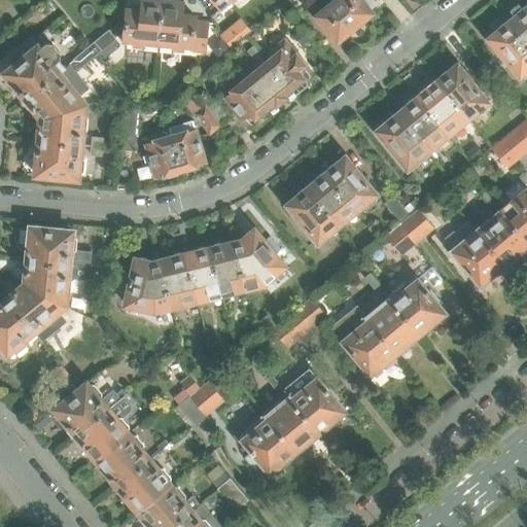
[(159,44),(163,2),(160,2),(159,0),(146,0),(147,1),(142,0),(141,12),(127,11),(124,44),(143,46),(144,43),(159,44)]
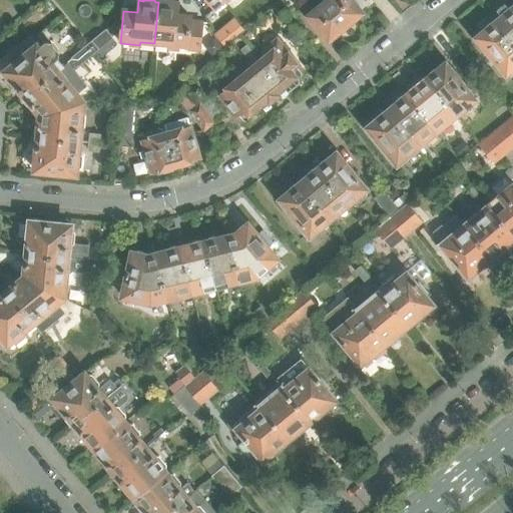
[(199,50),(202,23),(190,21),(190,17),(176,16),(178,4),(173,4),(173,0),(160,0),(160,2),(158,2),(154,43),(167,44),(167,47),(183,49),(183,52),(188,52),(188,49),(199,50)]
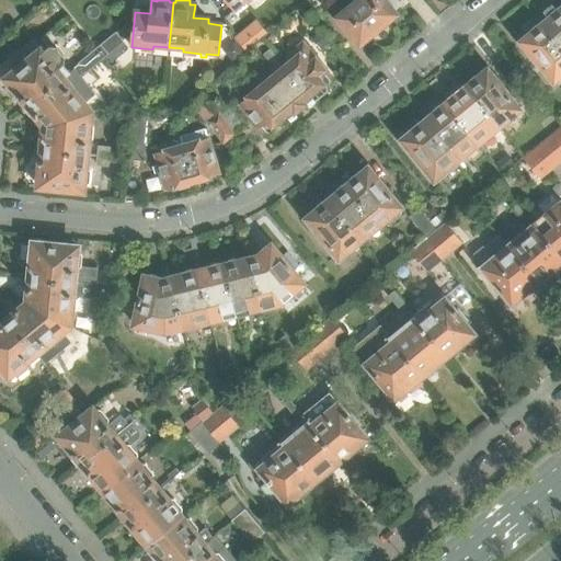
[(225,0),(233,10),(244,0),(225,0)]
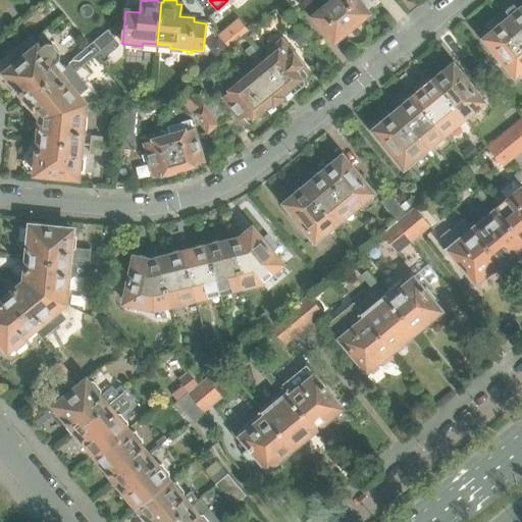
[(363,16),(368,12),(366,10),(373,4),(369,0),(333,0),(315,15),(335,40),(340,36),(343,35),(347,32),(348,30),(355,22),(358,22),(362,18),(363,16)]
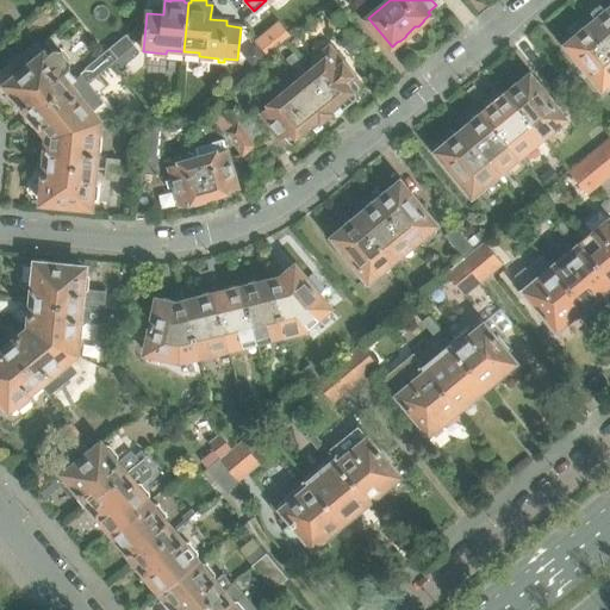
[(609,10),(607,11),(603,11),(598,14),(598,19),(587,27),(609,54),(609,10)]
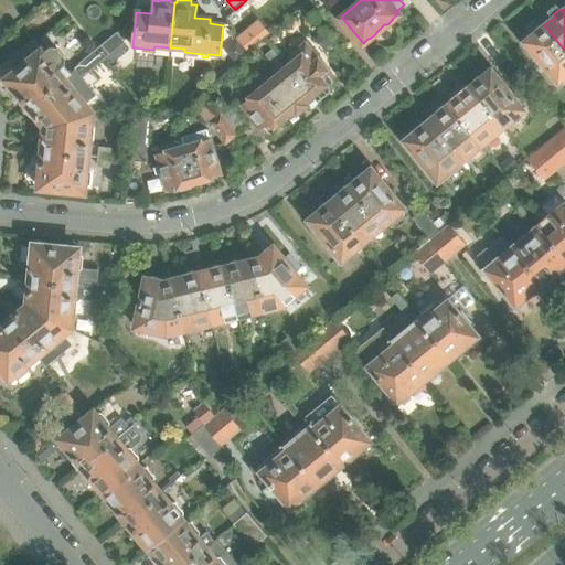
[(564,75),(564,50),(544,25),(542,27),(539,25),(534,30),(534,33),(524,42),(557,82),(564,75)]
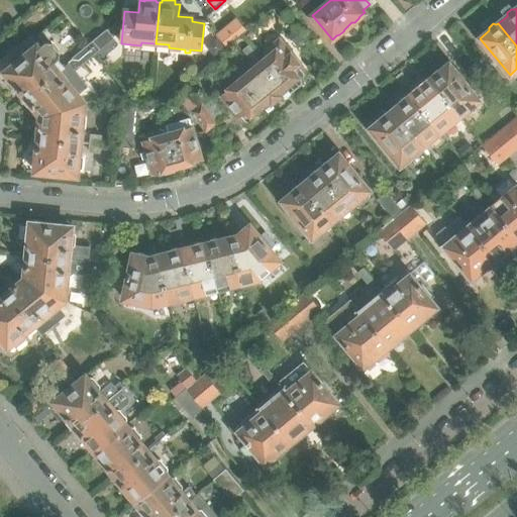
[(295,27),(287,35),(296,44),(304,37),(295,27)]
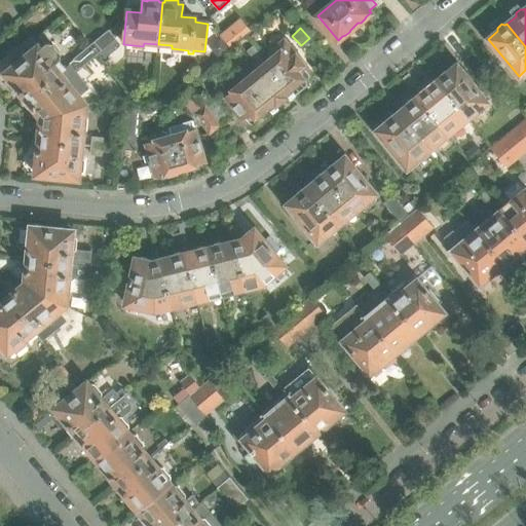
[(79,77),(75,72),(79,69),(80,70),(96,55),(95,55),(115,38),(109,31),(65,68),(26,101),(28,103),(33,108),(33,110),(40,118),(41,118),(85,105),(79,96),(79,91),(72,83),(79,77)]
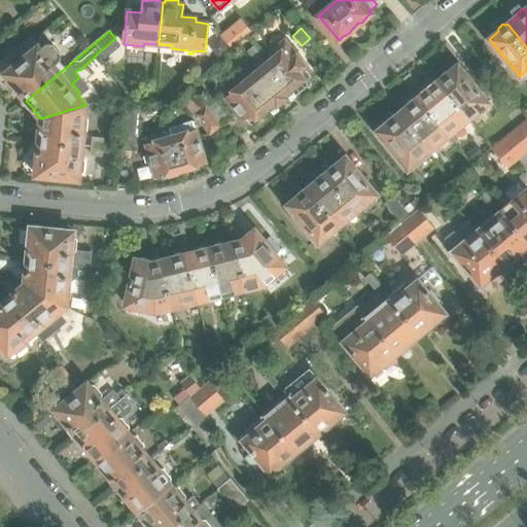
[(219,37),(209,46),(218,57),(229,47),(227,45),(219,37)]
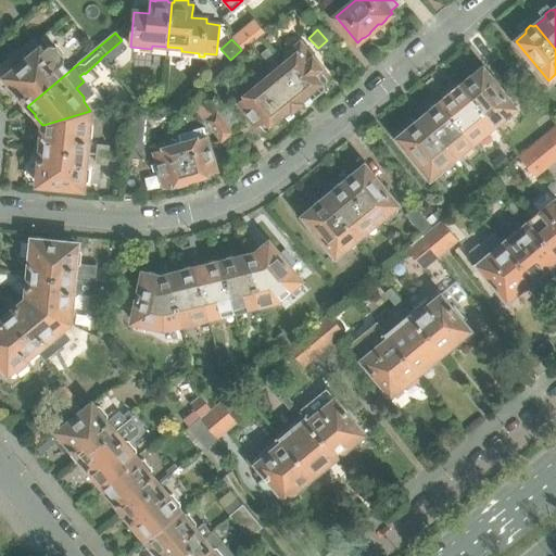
[(122,40),(100,59),(101,59),(106,66),(108,65),(126,50),(127,47),(122,40)]
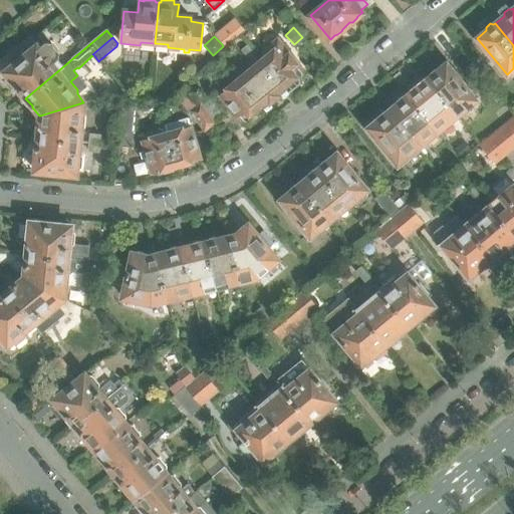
[(303,71),(278,41),(276,41),(268,47),(268,51),(269,52),(270,53),(261,60),(283,87),(295,78),(299,79),(302,76),(301,72),(303,71)]
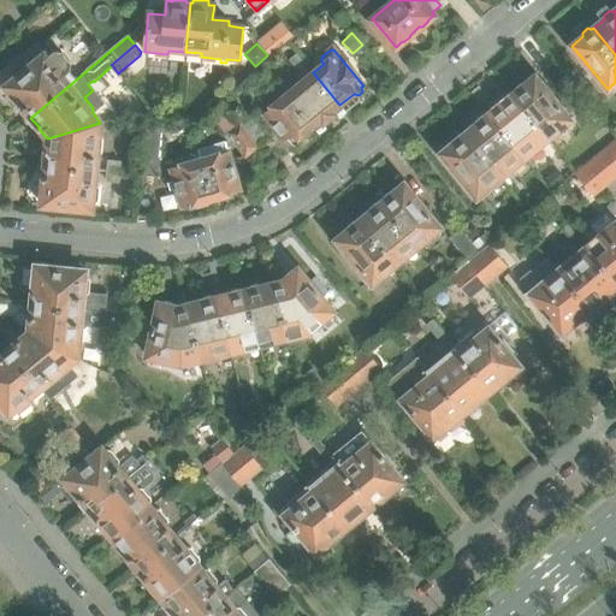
[(30,118),(76,80),(69,71),(69,70),(70,63),(61,53),(54,52),(47,58),(45,55),(37,60),(33,59),(25,65),(27,70),(19,75),(15,73),(7,80),(9,84),(5,87),(21,106),(21,108),(23,108),(29,114),(28,116),(30,118)]
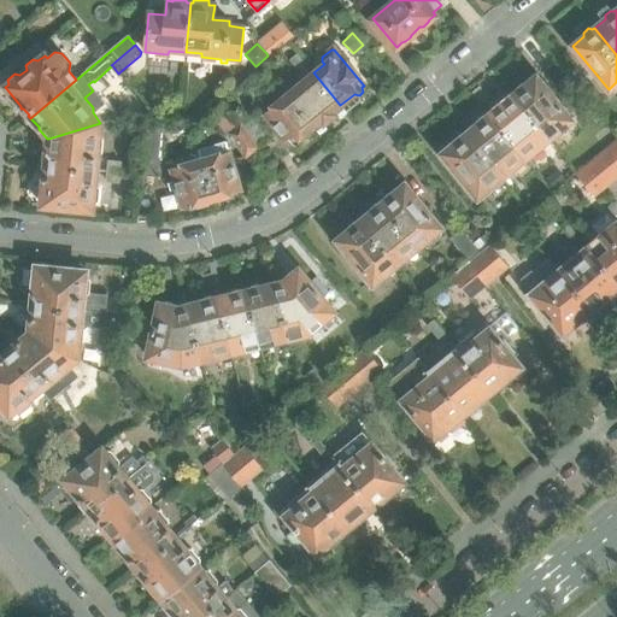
[(306,64),(298,53),(292,58),(300,69),(306,64)]
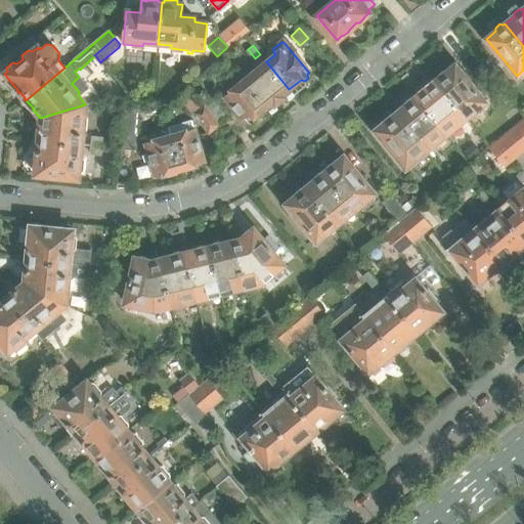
[(292,93),(289,89),(266,61),(243,81),(265,108),(271,103),(274,106),(292,93)]
